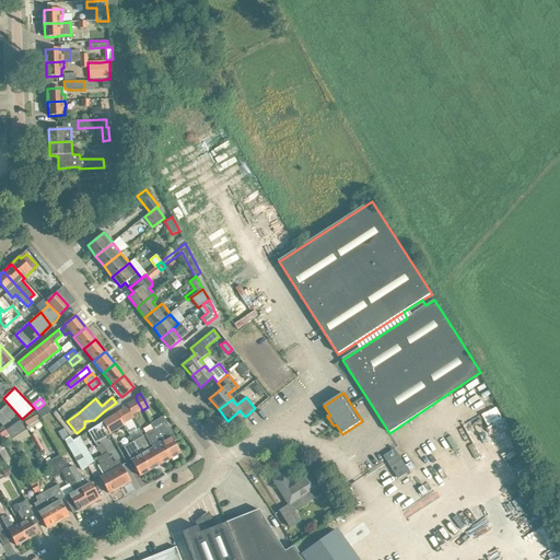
[(142,410),(140,406),(136,399),(126,405),(127,406),(130,411),(132,416),(142,410)]
